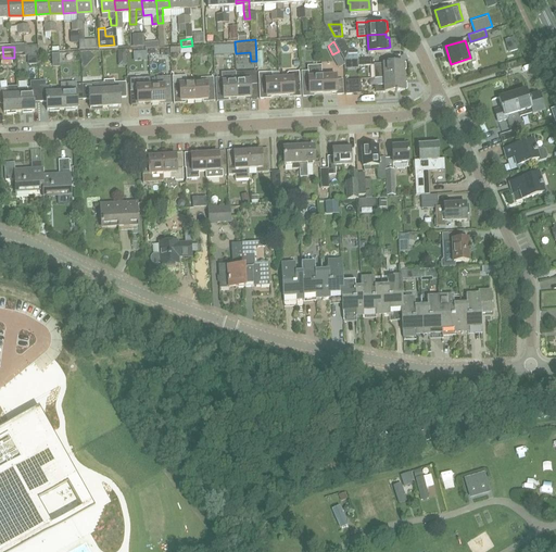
[(147,47),(135,48),(135,57),(147,55),(147,47)]
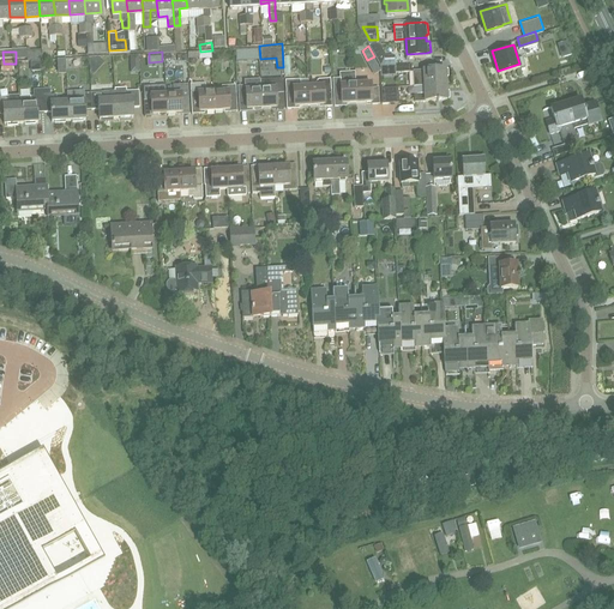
[(414,83),(423,82),(446,82),(445,65),(414,67),(414,83)]
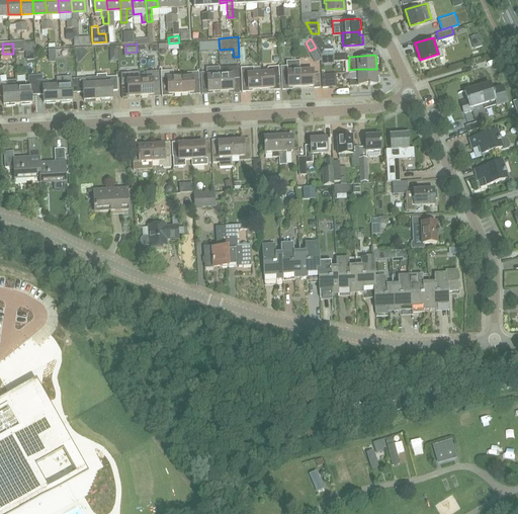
[(287,84),(300,83),(299,67),(300,67),(299,57),(287,58),(287,63),(281,63),(282,86),(288,86),(287,84)]
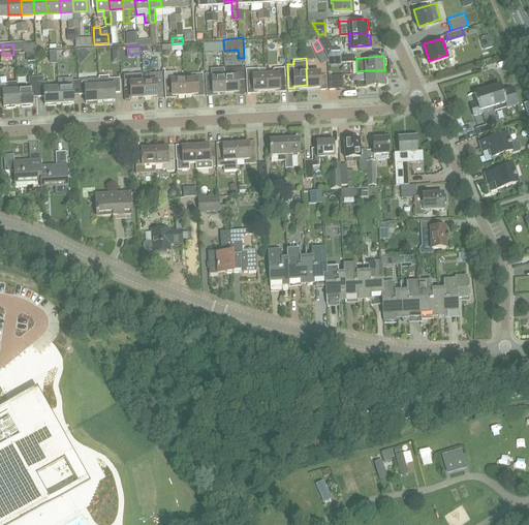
[(224,65),(224,73),(225,90),(239,89),(239,91),(245,90),(244,66),(241,66),(241,64),(224,65)]
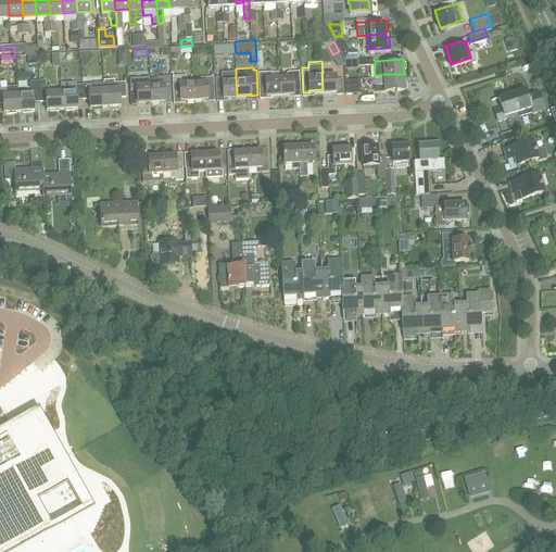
[(286,74),(279,74),(280,92),(293,91),(293,92),(301,92),(299,67),(288,67),(286,71),(286,74)]
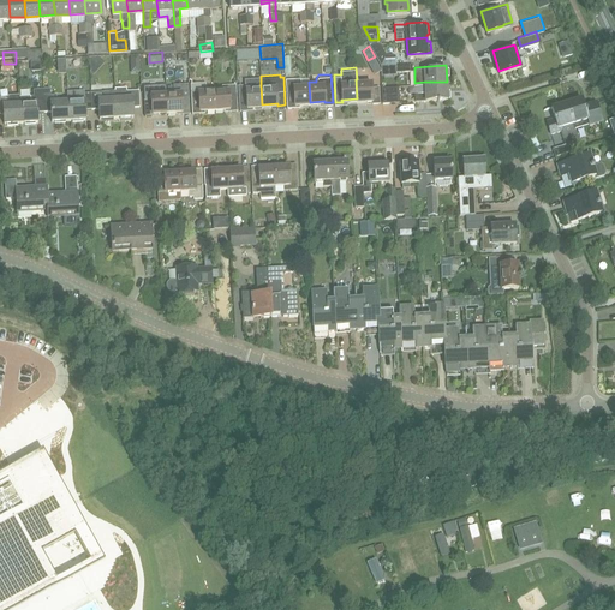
[(296,102),(310,102),(309,82),(302,83),(300,76),(286,76),(287,105),(296,105),(296,102)]
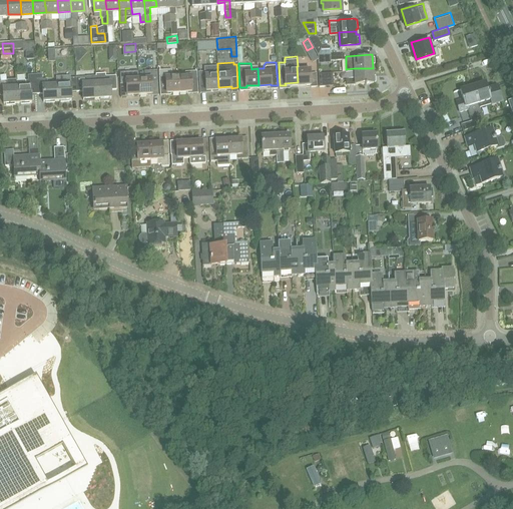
[(179,89),(178,73),(173,73),(172,66),(159,67),(161,92),(167,91),(166,89),(179,89)]
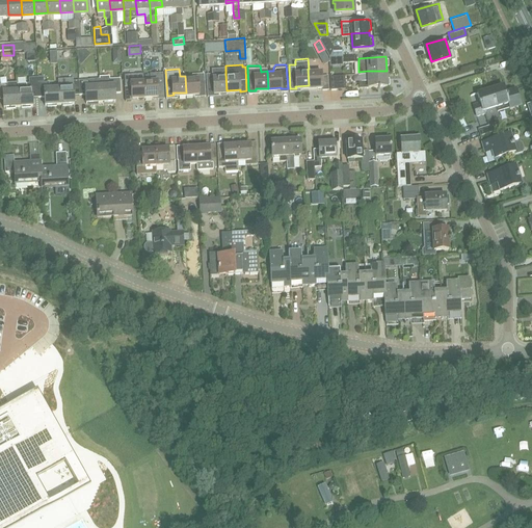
[(321,69),(309,69),(308,69),(309,85),(322,85),(322,87),(328,86),(328,72),(321,72),(321,69)]
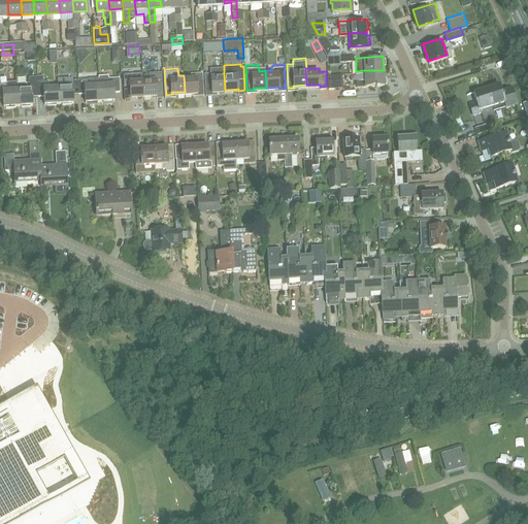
[(150,77),(143,77),(143,94),(157,93),(157,95),(164,94),(162,69),(150,69),(150,77)]
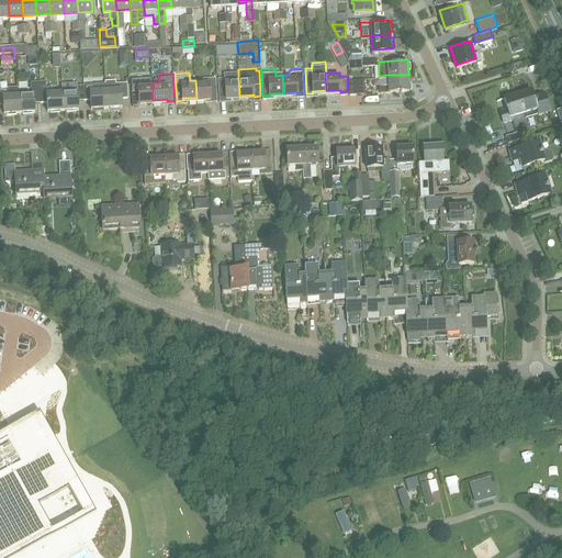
[(211,99),(217,98),(216,75),(204,75),(204,79),(195,80),(197,98),(211,97),(211,99)]
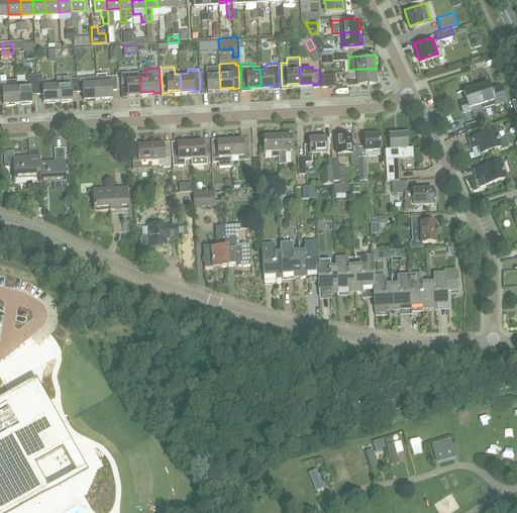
[(208,88),(220,88),(219,72),(208,72),(208,69),(201,69),(202,90),(208,90),(208,88)]
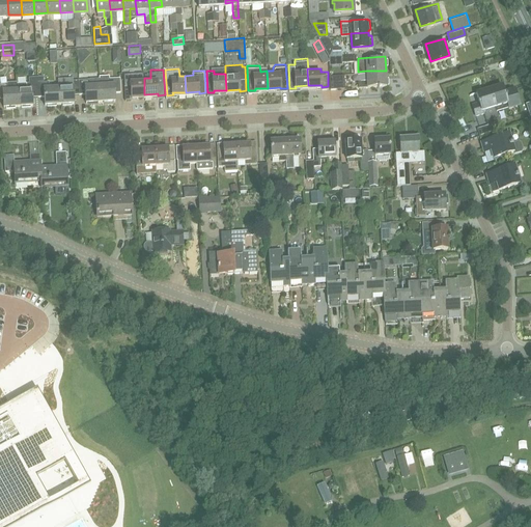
[(359,84),(387,83),(386,71),(366,71),(367,78),(358,79),(359,84)]
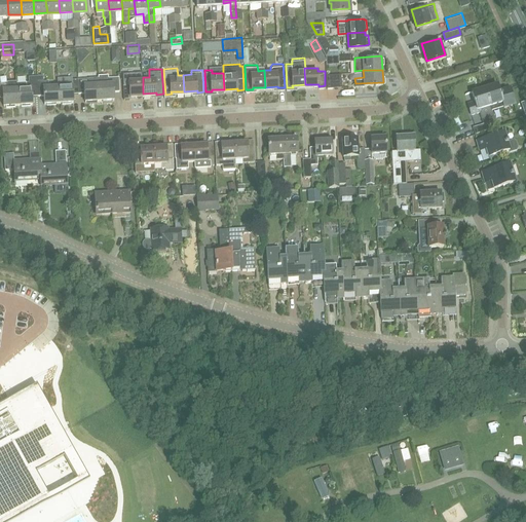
[(327,86),(334,85),(342,85),(341,71),(326,72),(327,86)]
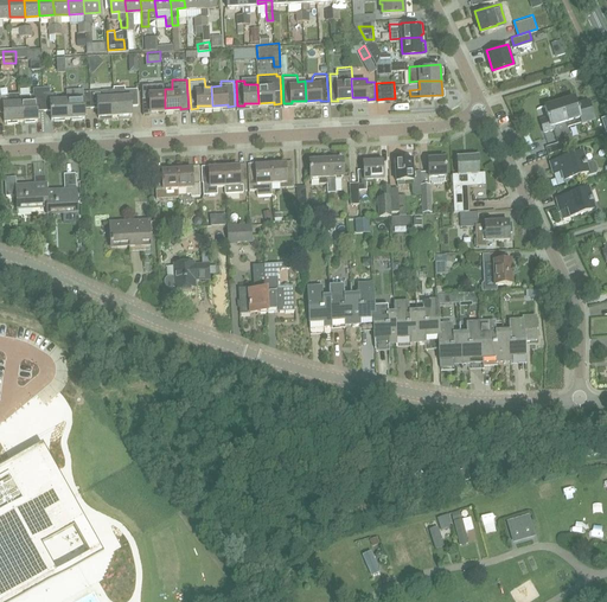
[(114,87),(115,113),(132,111),(132,102),(139,102),(138,85),(126,87),(125,83),(114,83),(114,87)]
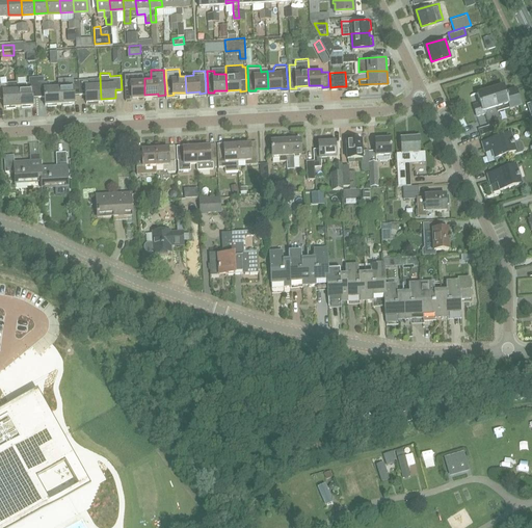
[(29,75),(29,80),(17,81),(18,86),(19,104),(33,103),(32,95),(38,94),(37,74),(29,75)]
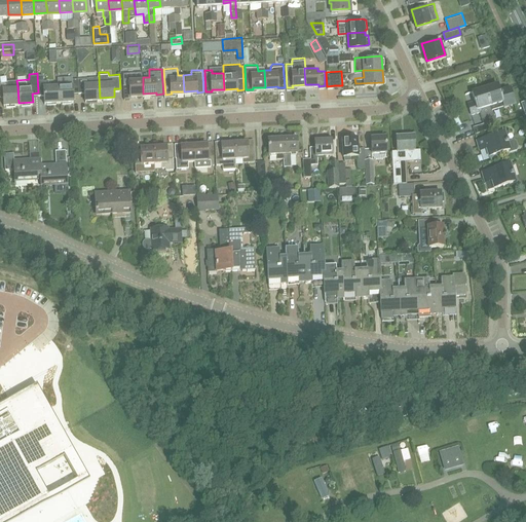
[(44,101),(59,100),(58,83),(48,84),(48,78),(43,78),(43,73),(37,73),(38,92),(44,92),(44,101)]
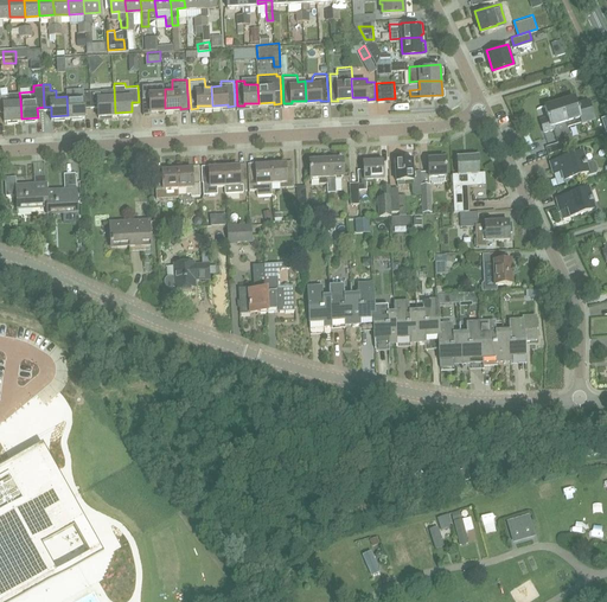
[(115,113),(114,87),(90,88),(90,97),(91,104),(98,104),(98,114),(115,113)]
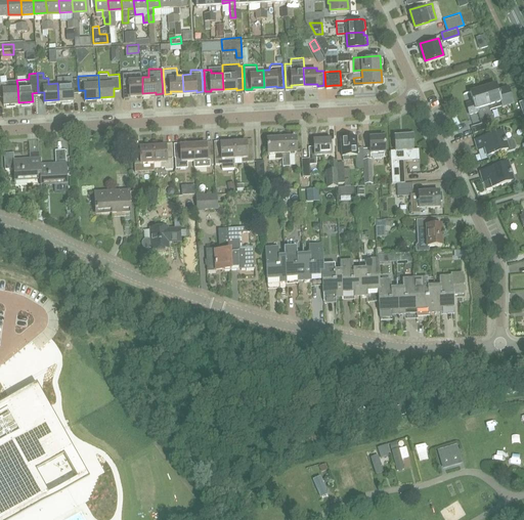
[(142,93),(142,77),(135,77),(135,75),(123,75),(124,96),(130,95),(130,94),(142,93)]
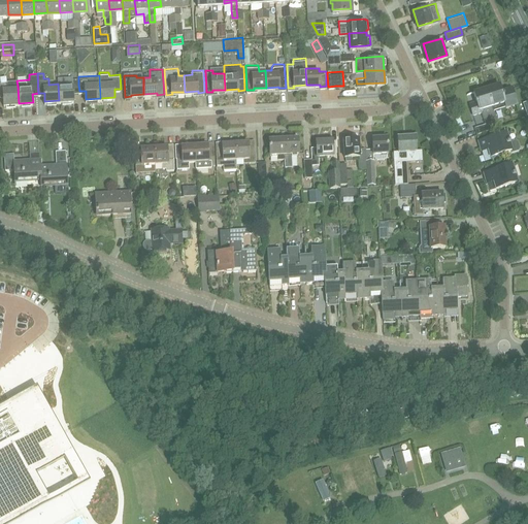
[(78,85),(78,76),(67,77),(67,84),(58,84),(59,100),(74,100),(73,92),(79,91),(78,85)]
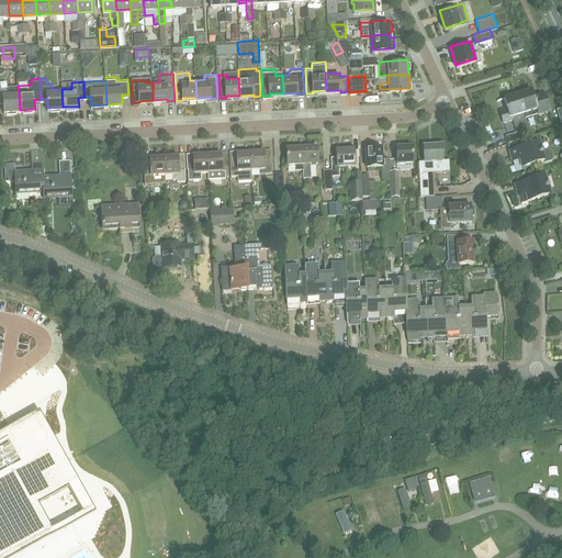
[(19,91),(18,86),(18,84),(8,84),(8,86),(0,86),(0,101),(3,101),(4,110),(20,110),(19,91)]
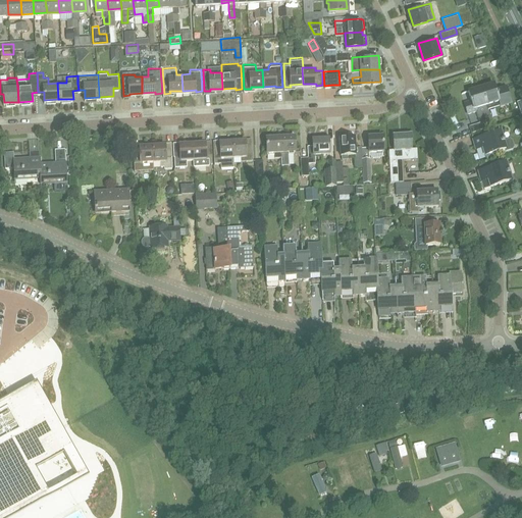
[(492,81),(480,85),(484,100),(485,102),(487,106),(510,99),(506,84),(494,87),(492,81)]
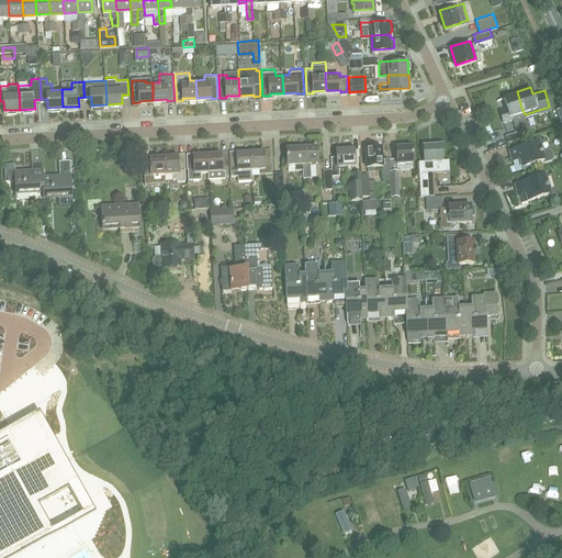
[(521,108),(517,91),(503,95),(506,105),(499,108),(503,120),(513,116),(512,113),(523,110),(521,108)]
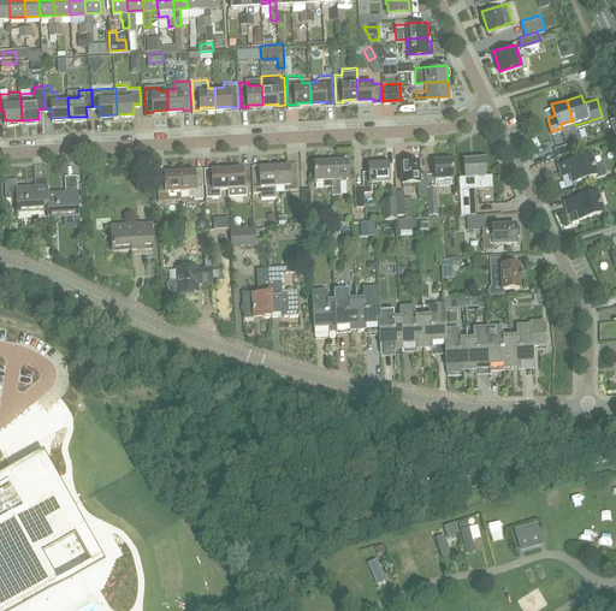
[(556,154),(570,149),(568,141),(554,146),(556,154)]
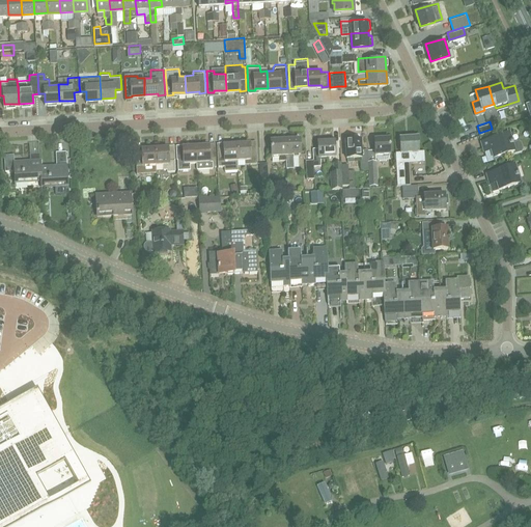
[(500,153),(513,148),(514,151),(522,148),(523,145),(521,139),(518,138),(511,140),(509,130),(481,139),(484,149),(491,147),(494,158),(501,156),(500,153)]
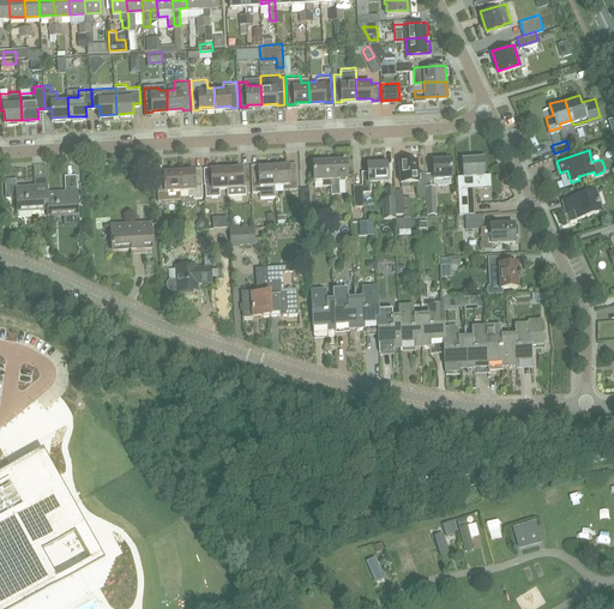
[(474,152),(474,155),(462,156),(463,180),(457,181),(458,202),(474,200),(474,188),(469,188),(469,184),(491,182),(489,172),(483,172),(483,162),(485,162),(485,151),(474,152)]
